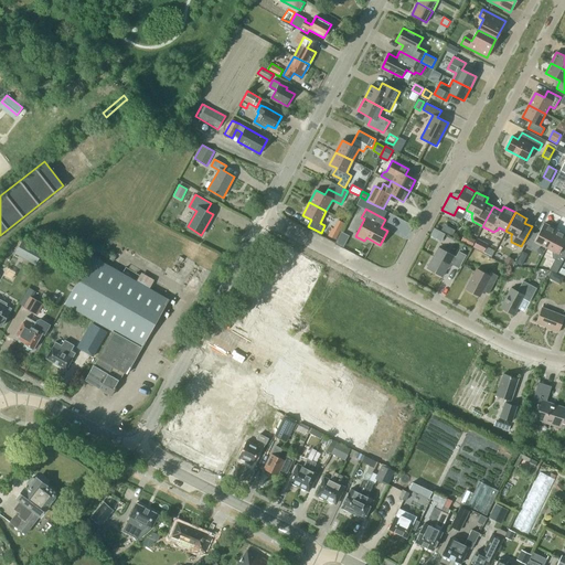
[(546,248),(556,230),(544,223),(537,235),(532,232),(525,244),(534,248),(540,246),(540,245),(546,248)]
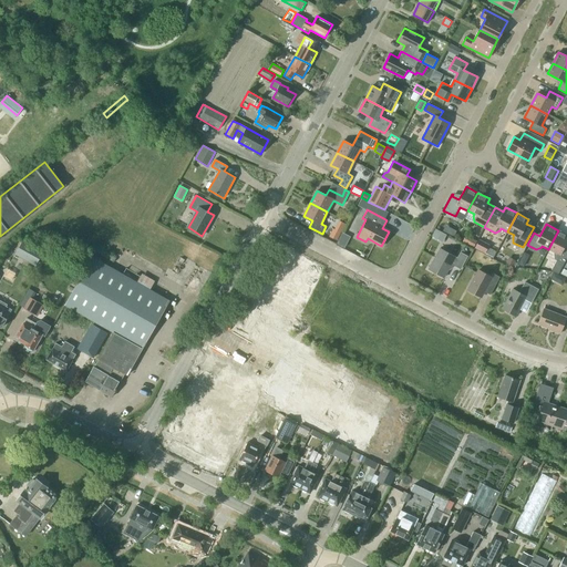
[(333,229),(329,237),(336,240),(337,240),(340,233),(334,230),(333,229)]
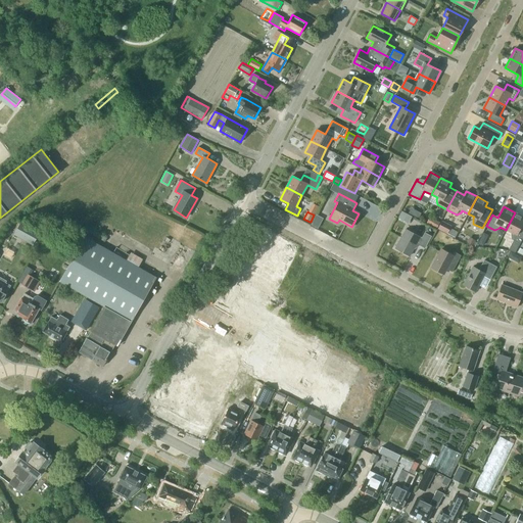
[(522,222),(522,217),(515,212),(506,230),(511,232),(511,234),(511,239),(513,240),(509,249),(515,252),(522,236),(522,231),(519,229),(522,222)]
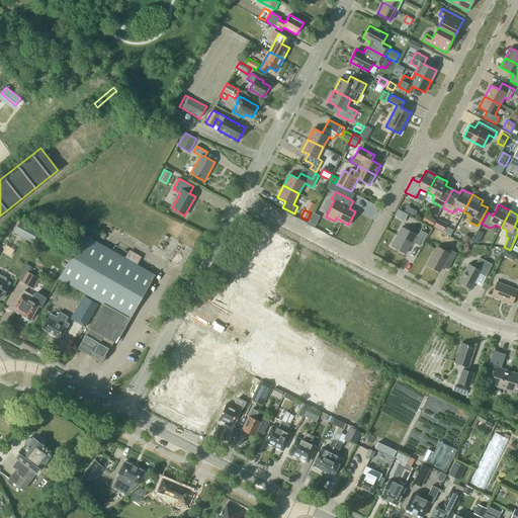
[(430,218),(429,220),(425,217),(422,221),(432,227),(436,221),(430,218)]
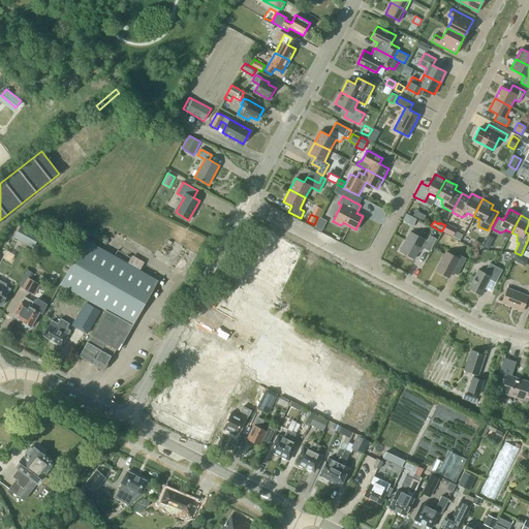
[(457,228),(447,223),(442,231),(453,237),(457,228)]
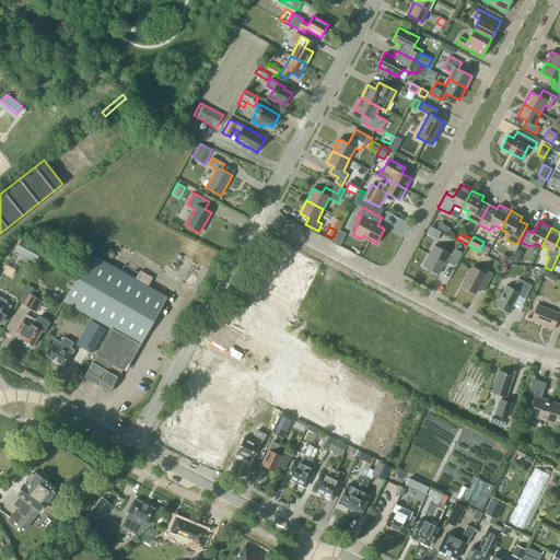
[(43,248),(23,237),(14,252),(35,263),(43,248)]
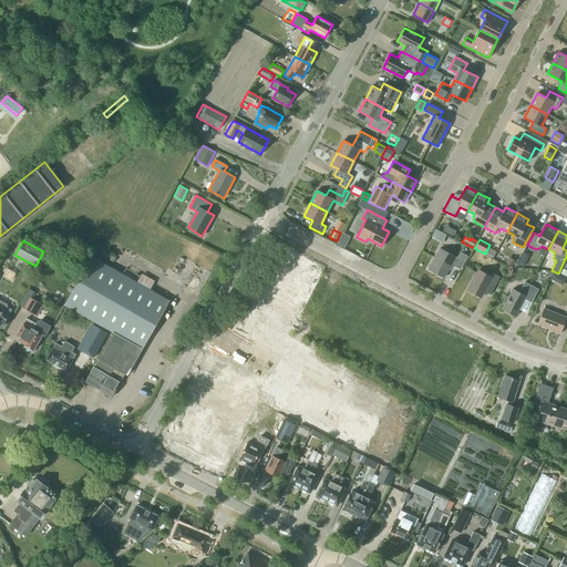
[(440,248),(429,269),(444,277),(451,264),(460,269),(467,256),(460,253),(457,258),(440,248)]
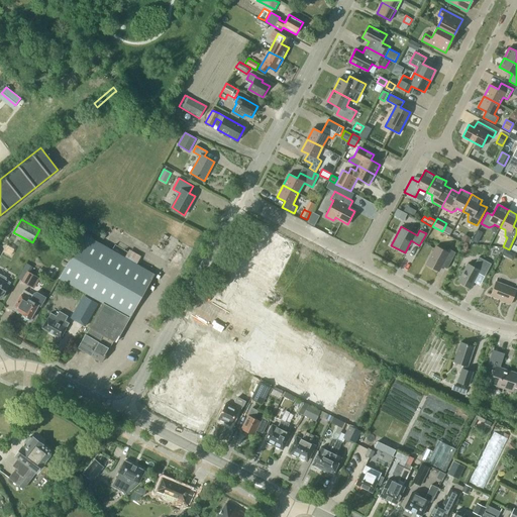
[(116,342),(154,274),(84,234),(59,278),(103,303),(90,327),(114,340),(116,342)]
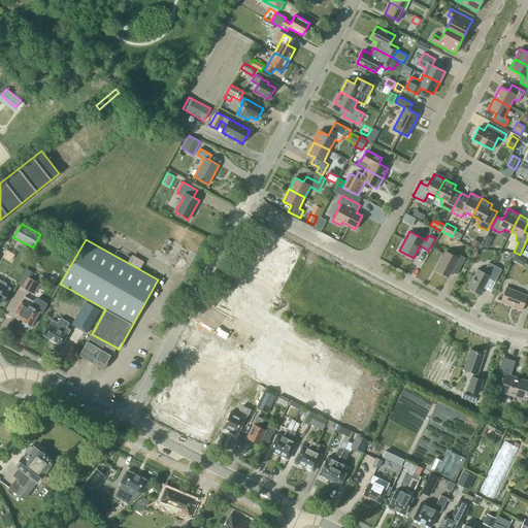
[(474,239),(471,245),(477,249),(481,242),(474,239)]
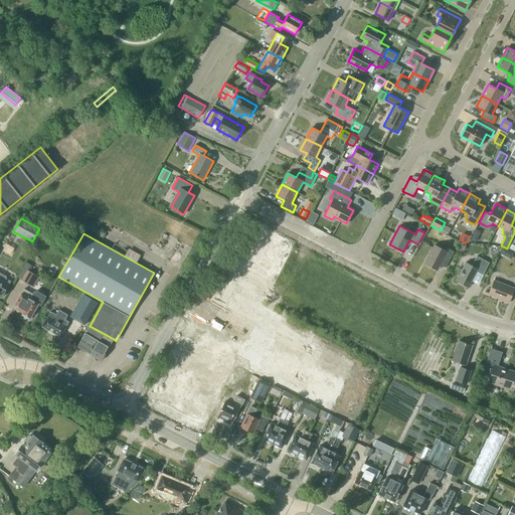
[(64,253),(68,244),(61,240),(56,249),(64,253)]
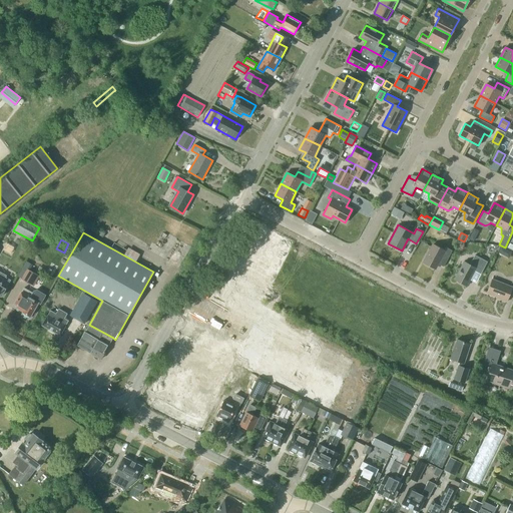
[(437,264),(443,267),(452,250),(446,247),(444,250),(433,244),(423,263),(435,269),(437,264)]
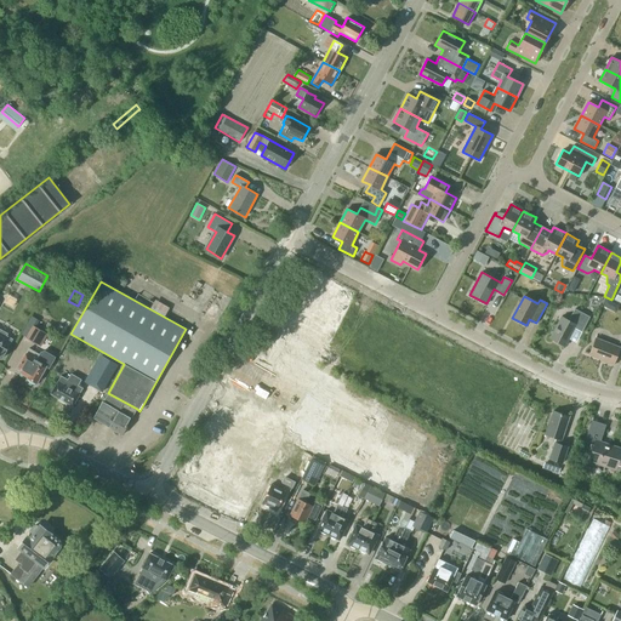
[(590,317),(582,313),(575,308),(571,314),(568,320),(560,317),(550,339),(564,346),(574,328),(581,332),(590,317)]
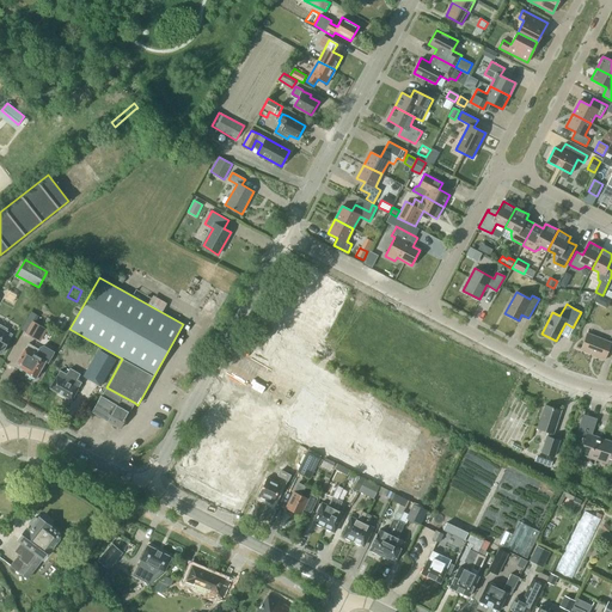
[(26,332),(25,334),(37,341),(44,328),(36,323),(32,320),(26,332)]
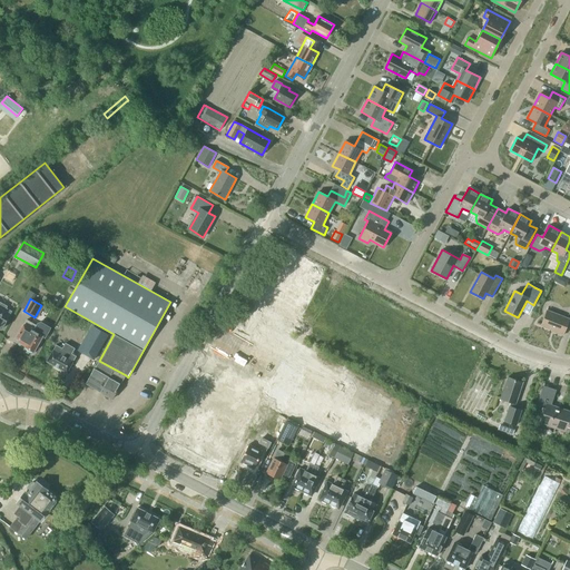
[(0,327),(1,328),(11,311),(6,308),(7,306),(0,302),(0,327)]
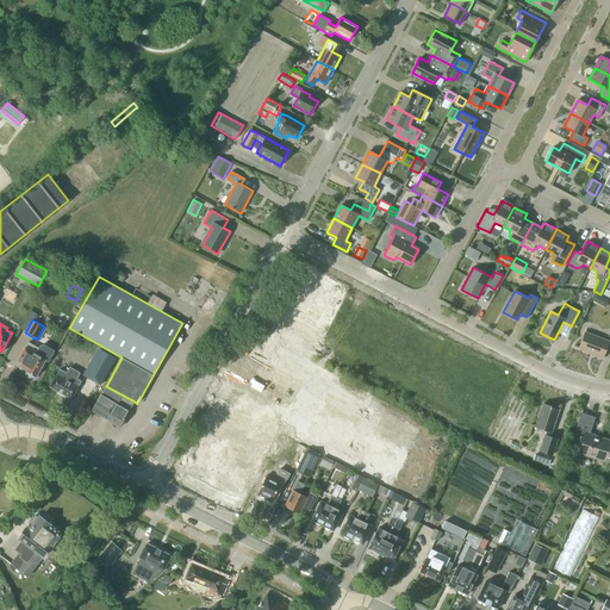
[(609,347),(609,337),(609,342),(585,332),(578,348),(595,354),(593,355),(602,359),(607,347),(609,347)]
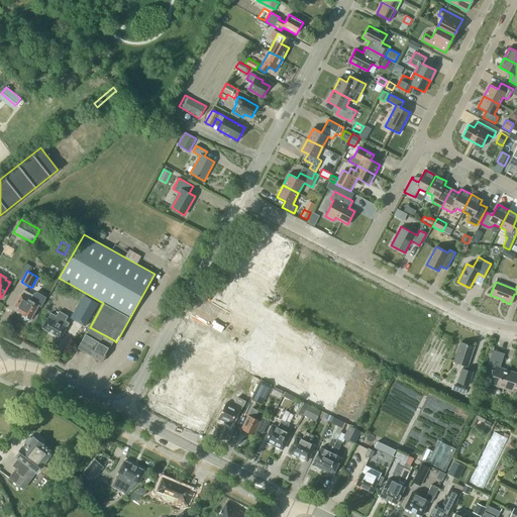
[(46,297),(37,292),(35,293),(33,295),(24,290),(21,295),(21,294),(15,305),(16,310),(23,314),(22,314),(23,315),(24,317),(27,319),(30,318),(30,319),(39,304),(41,306),(46,297)]
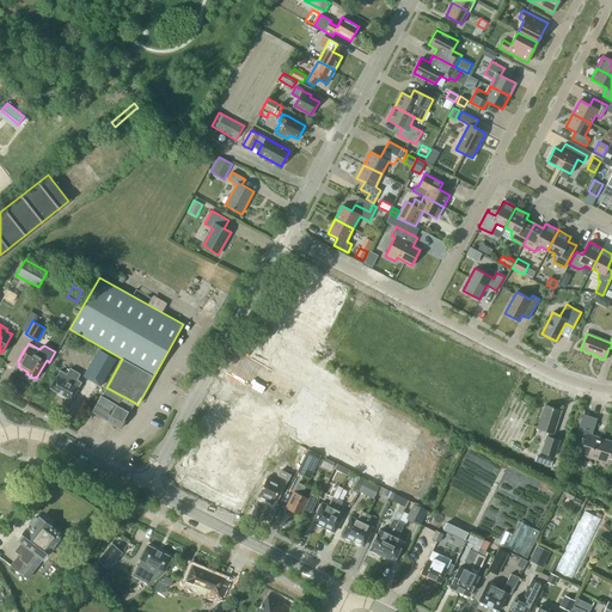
[(116,359),(99,349),(84,375),(102,386),(116,359)]
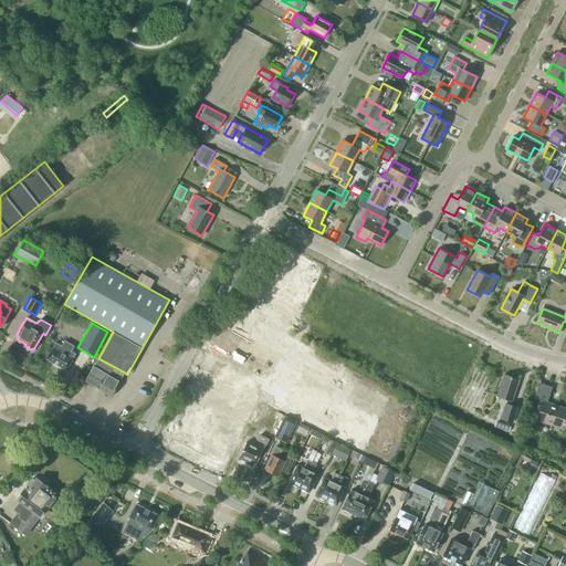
[(66,370),(75,354),(71,352),(74,346),(64,341),(62,346),(55,343),(46,358),(66,370)]
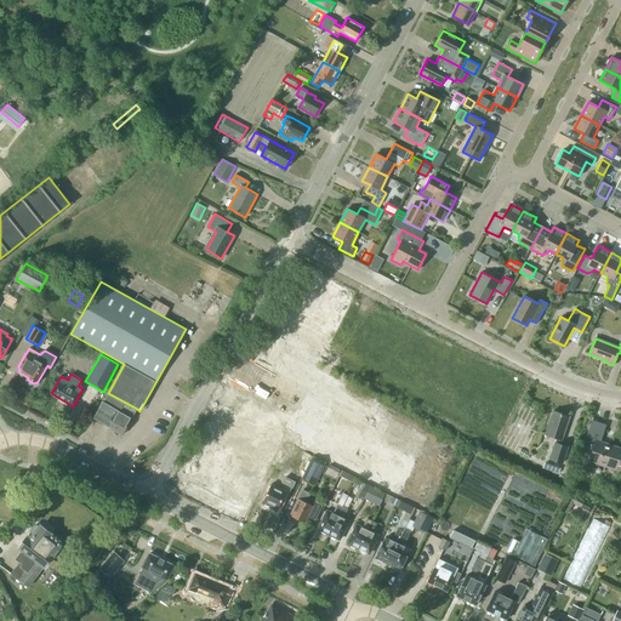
[(132,417),(137,409),(108,393),(103,402),(102,402),(93,417),(109,427),(123,434),(132,417)]
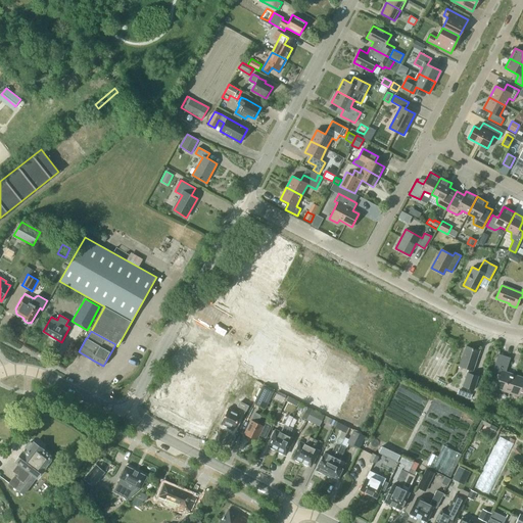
[(472,371),(473,371),(479,350),(465,346),(459,366),(466,369),(465,372),(461,386),(473,390),(478,377),(471,374),(472,371)]
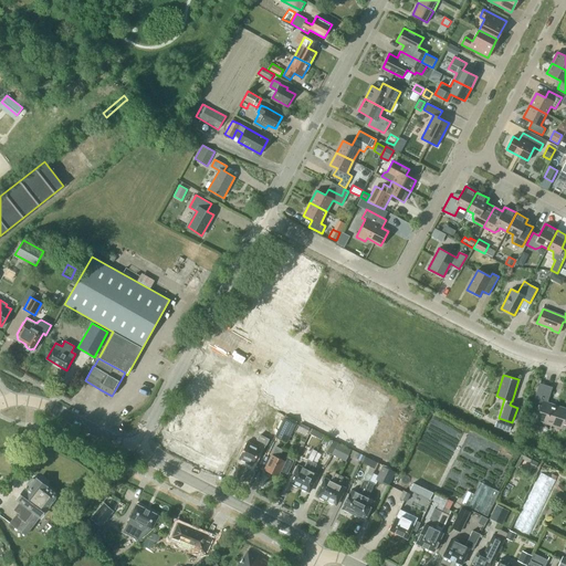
[(255,402),(258,399),(227,384),(227,385),(210,377),(196,407),(195,407),(184,430),(200,439),(201,437),(208,440),(207,442),(231,453),(257,404),(255,402)]
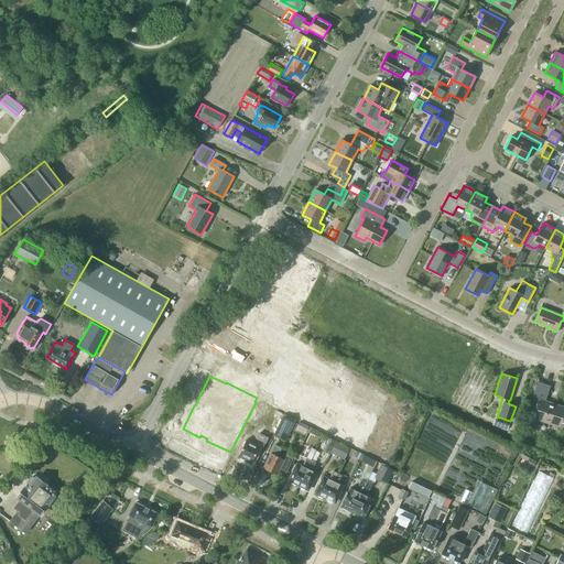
[(559,425),(563,408),(544,402),(550,387),(538,383),(539,379),(538,379),(528,410),(529,410),(530,407),(538,410),(535,419),(559,425)]
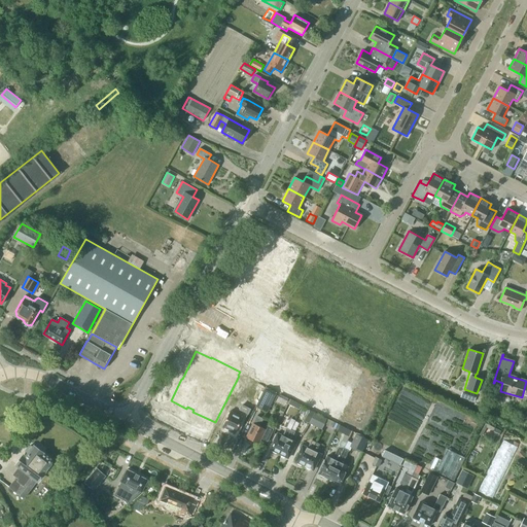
[(268,412),(277,392),(266,387),(256,407),(268,412)]
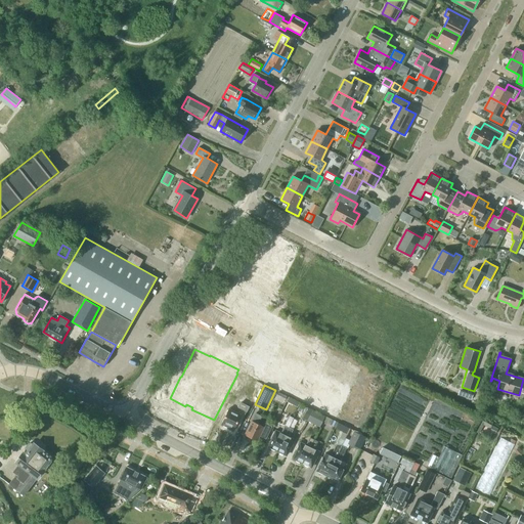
[(460,390),(457,395),(472,399),(473,395),(460,390)]
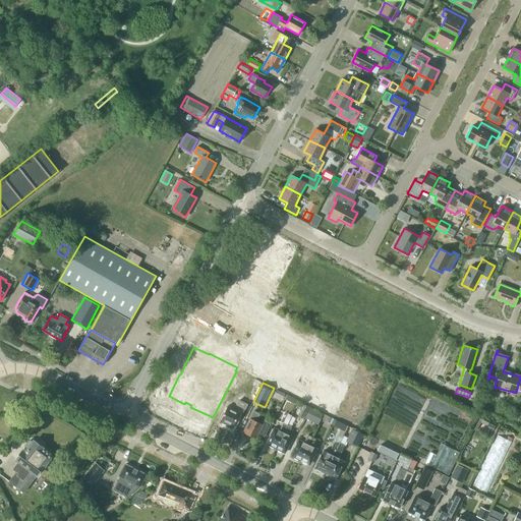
[(285,394),(277,390),(274,395),(283,399),(285,394)]
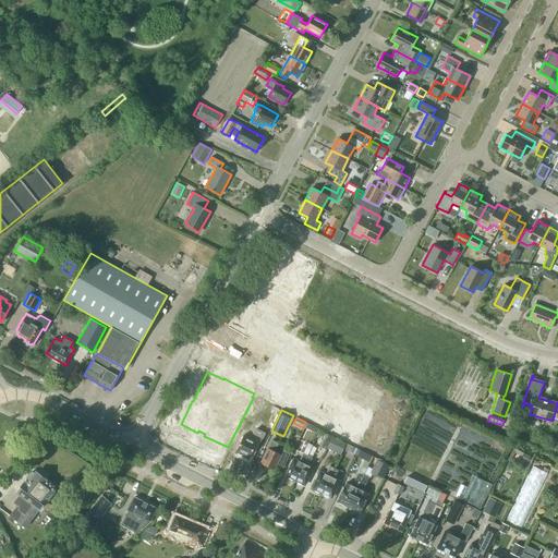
[(307,423),(305,428),(313,432),(315,427),(307,423)]
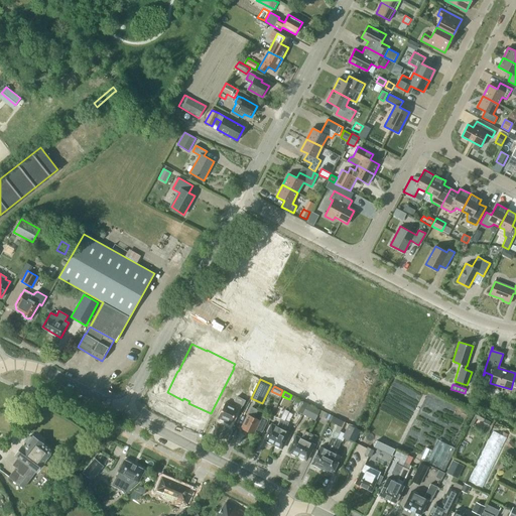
[(240,410),(245,400),(237,396),(232,405),(225,402),(218,418),(230,424),(238,408),(240,410)]
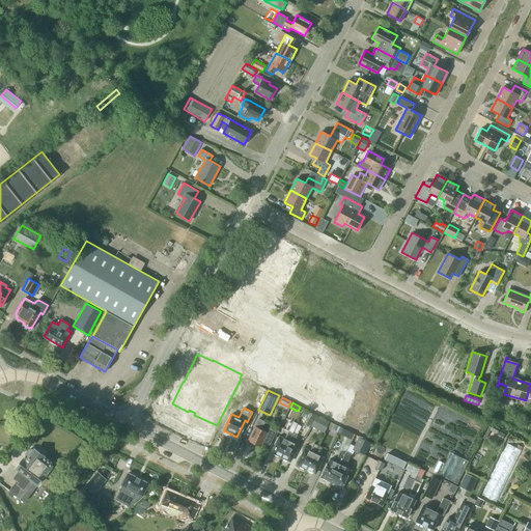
[(312,426),(317,416),(312,413),(307,424),(312,426)]
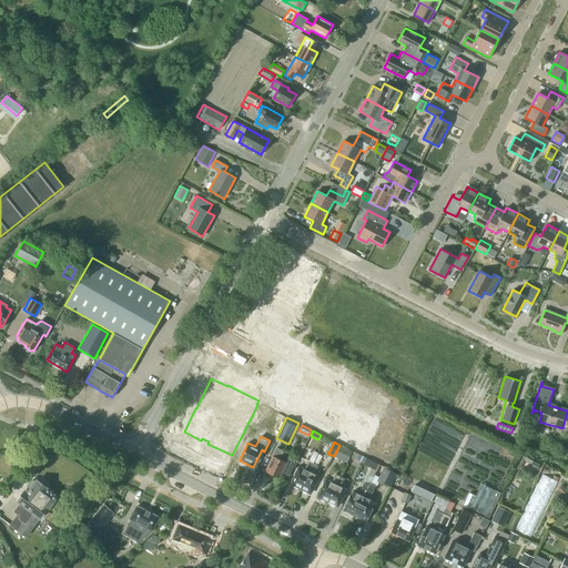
[(346,463),(353,450),(340,445),(334,456),(346,463)]
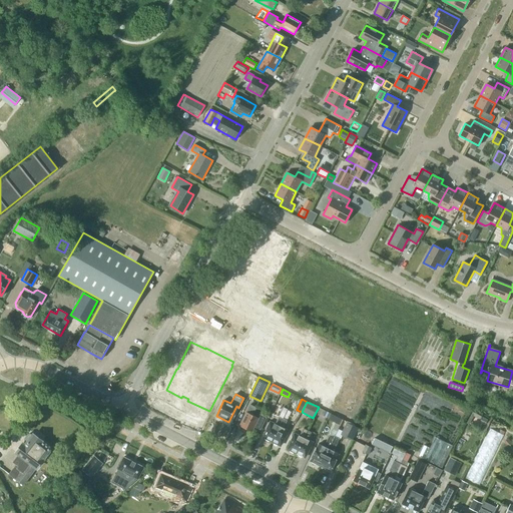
[(251,432),(259,418),(252,415),(255,408),(250,405),(246,412),(239,426),(251,432)]
